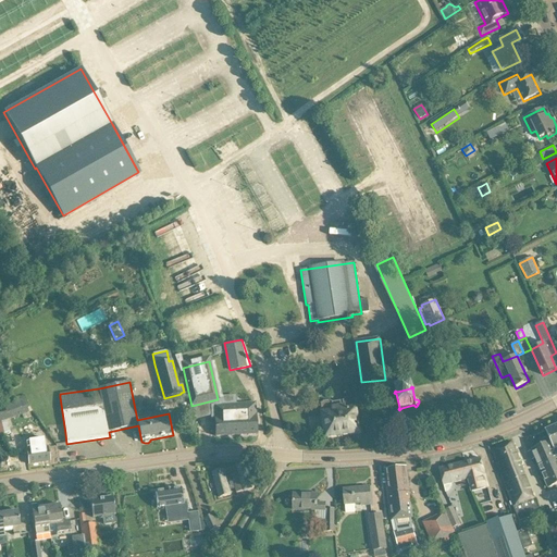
[(22,399),(21,395),(13,398),(14,401),(0,406),(0,434),(10,433),(7,420),(22,415),(25,421),(31,419),(28,412),(23,398),(22,399)]
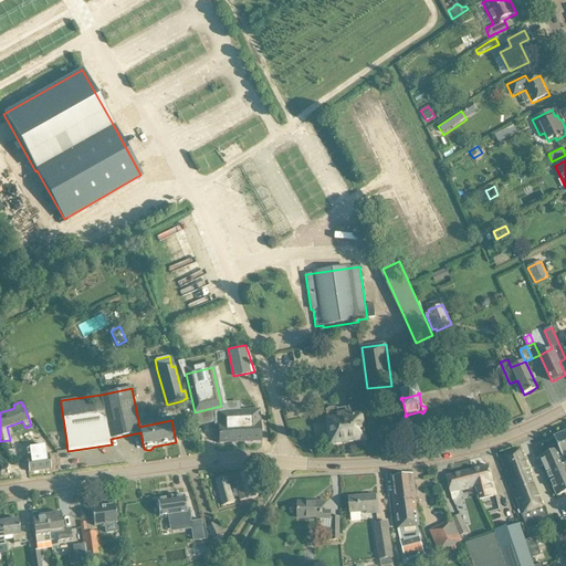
[(326,411),(332,444),(365,440),(365,437),(366,436),(366,431),(364,430),(360,406),(357,405),(350,406),(348,408),(338,409),(335,408),(328,409),(326,411)]
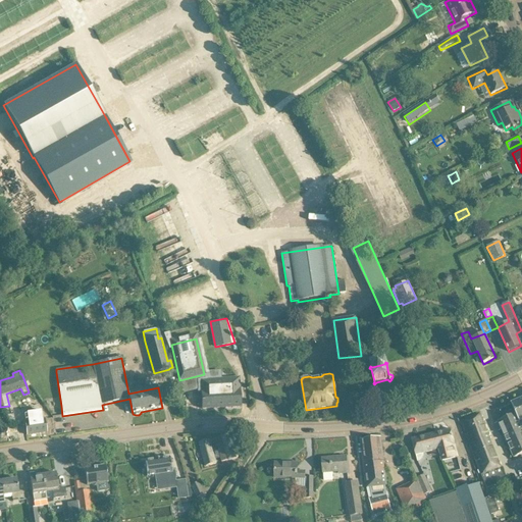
[(205,377),(197,380),(198,389),(198,393),(201,393),(201,397),(202,409),(241,408),(240,390),(239,380),(228,380),(221,380),(206,381),(205,377)]
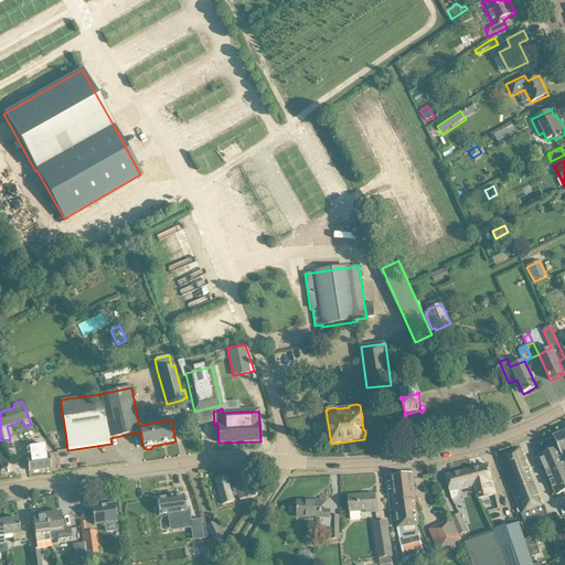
[(564,432),(556,436),(553,437),(557,448),(564,462),(564,432)]
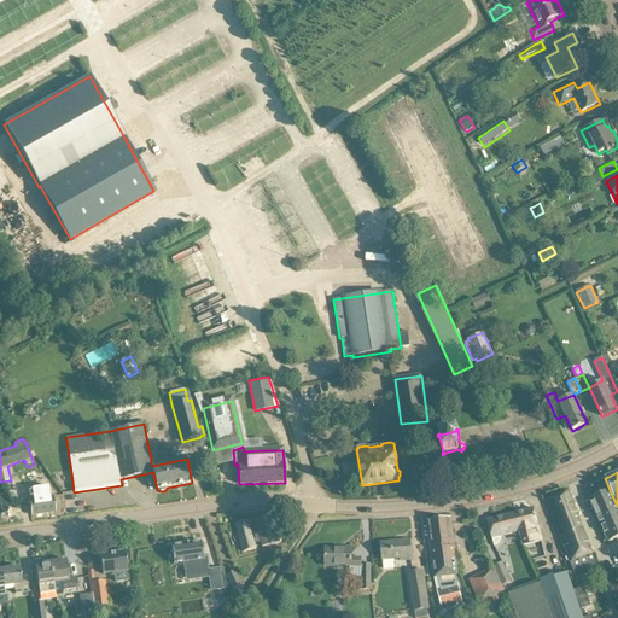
[(592,503),(587,505),(589,511),(594,509),(607,540),(608,542),(617,537),(617,506),(610,490),(589,499),(592,503)]
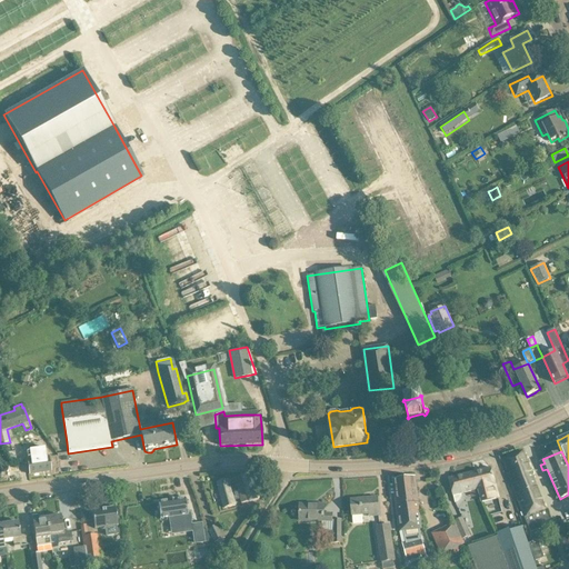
[(551,525),(523,452),(502,460),(531,532),(551,525)]
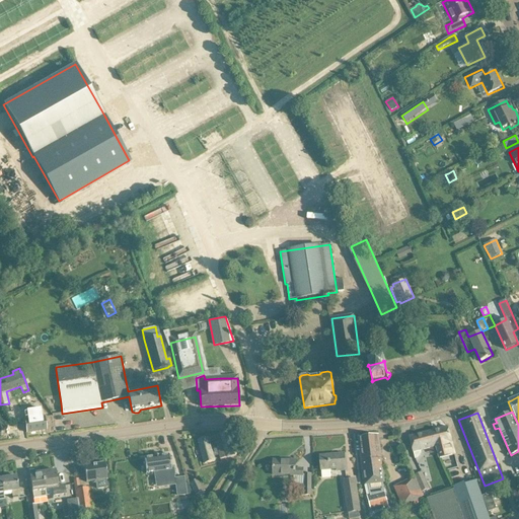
[(24,419),(26,433),(47,430),(45,417),(24,419)]
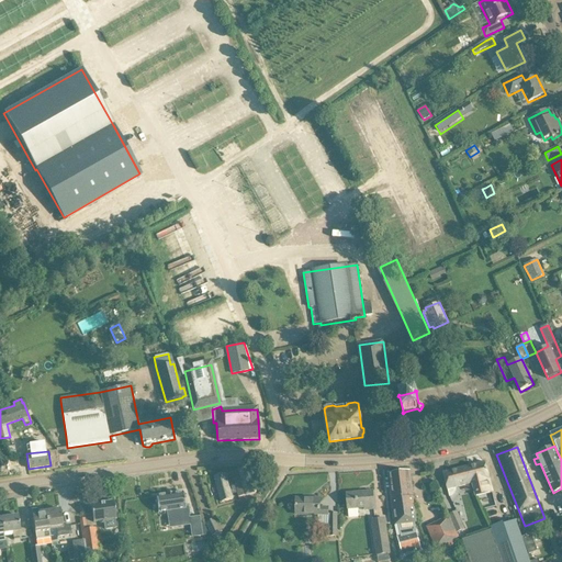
[(481,496),(493,493),(489,480),(485,462),(469,467),(473,483),(472,484),(475,497),(478,496),(483,510),(490,509),(487,502),(484,503),(483,498),(481,496)]
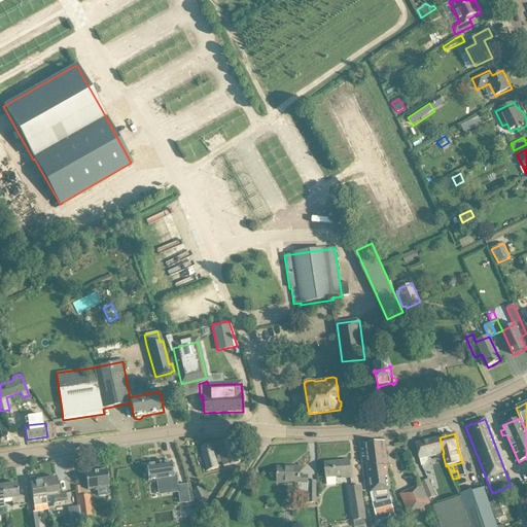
[(427,457),(443,454),(444,453),(440,437),(416,444),(419,459),(420,459),(422,466),(423,466),(425,465),(427,460),(427,457)]
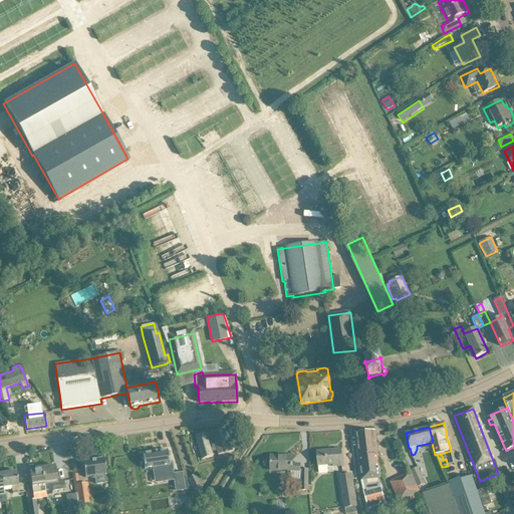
[(197,436),(199,446),(203,460),(213,457),(212,452),(217,451),(218,455),(234,451),(228,428),(212,432),(214,441),(208,442),(206,434),(197,436)]
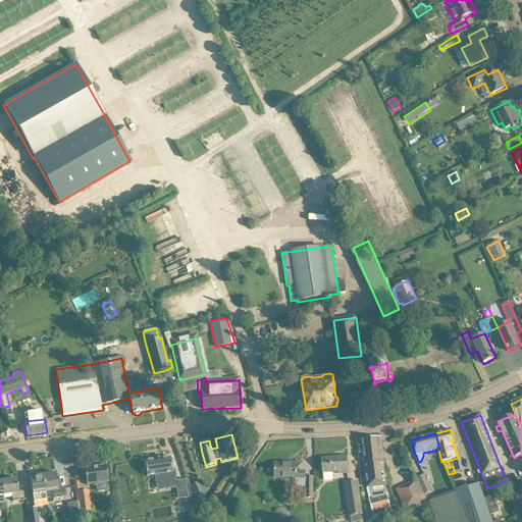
[(380,438),(361,440),(363,451),(367,487),(370,487),(372,498),(369,499),(373,514),(383,512),(390,510),(386,496),(385,485),(386,485),(381,449),(380,438)]
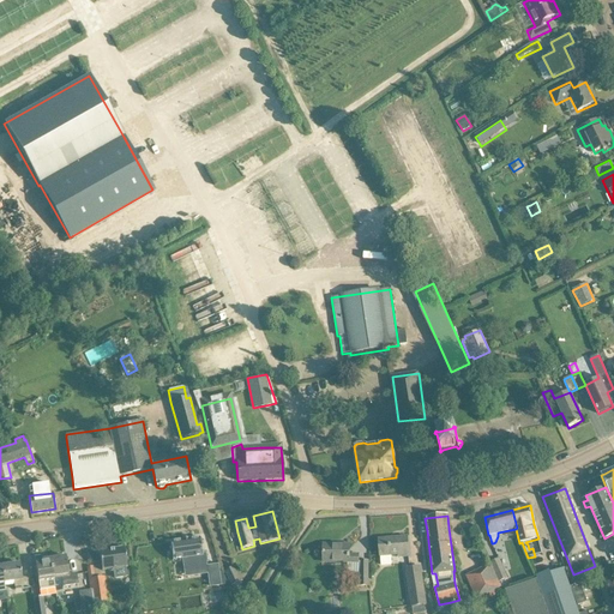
[(199,537),(170,542),(173,560),(182,559),(184,570),(208,566),(205,553),(202,554),(199,537)]
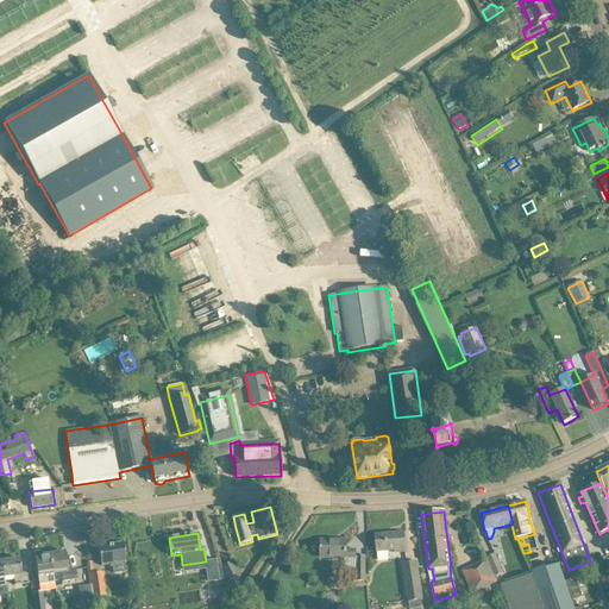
[(377,552),(378,560),(388,559),(388,551),(396,551),(396,552),(406,552),(406,546),(405,534),(376,535),(377,547),(377,552)]
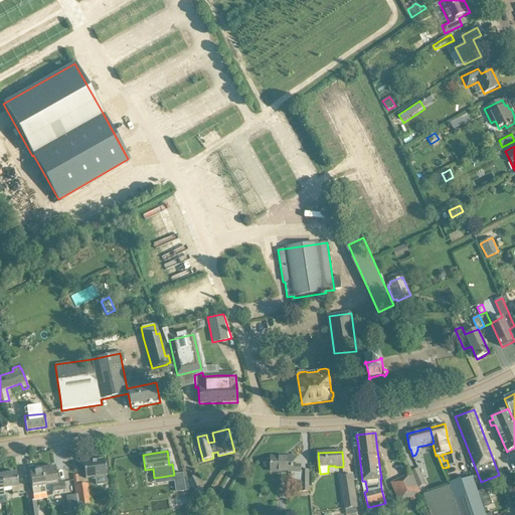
[(271,465),(271,473),(292,473),(301,473),(301,471),(301,470),(301,466),(293,466),(293,458),(272,458),(272,464),(271,464),(271,465)]
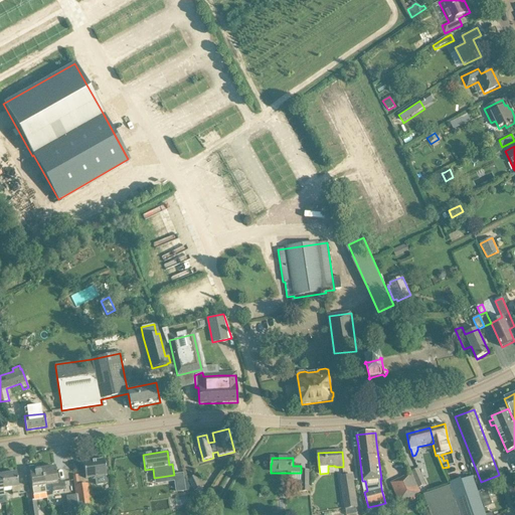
[(104,460),(83,463),(86,479),(95,477),(96,486),(107,484),(106,476),(107,476),(104,460)]
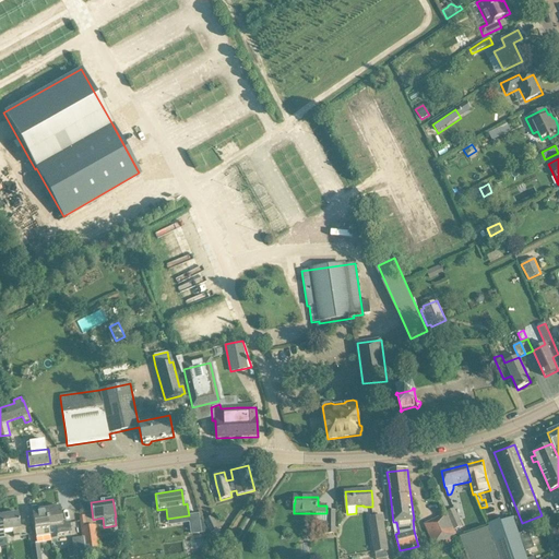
[(36,537),(50,535),(46,509),(40,510),(39,507),(32,508),(36,537)]
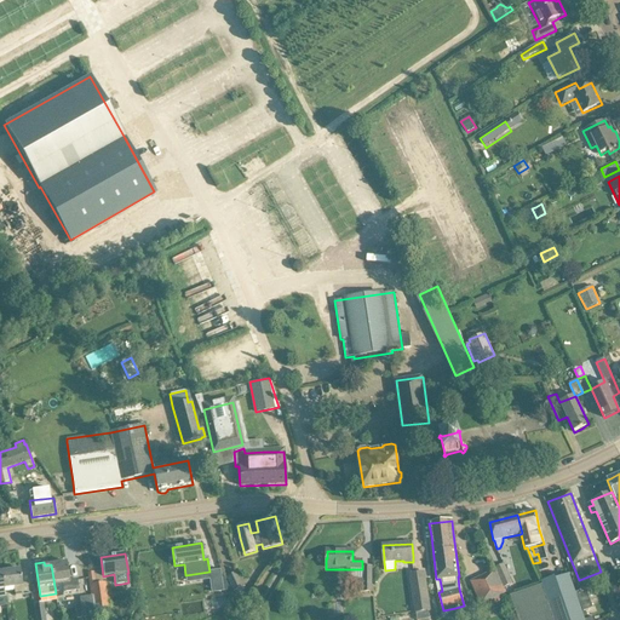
[(67,562),(51,564),(55,585),(62,584),(63,592),(79,591),(78,579),(69,580),(67,562)]
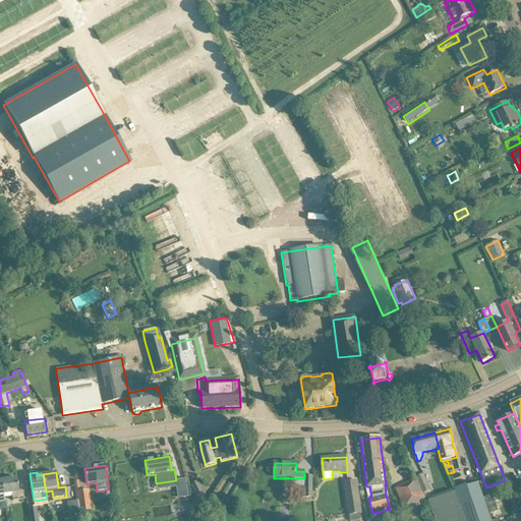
[(415,477),(416,478),(422,495),(430,491),(423,474),(415,477)]
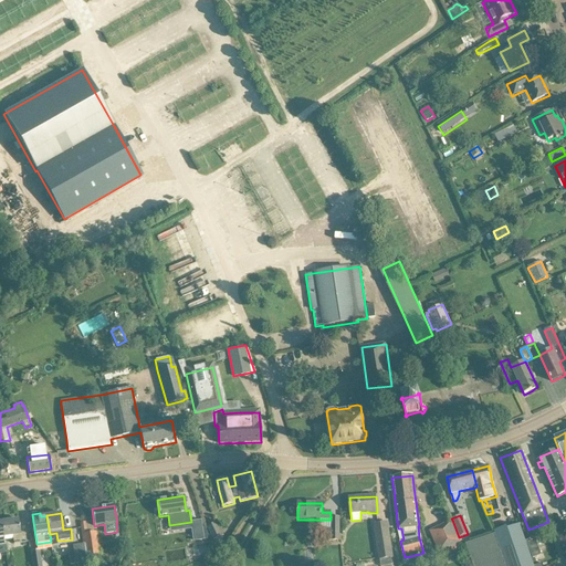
[(329,528),(329,540),(338,541),(339,516),(331,516),(331,517),(331,520),(331,528),(329,528)]
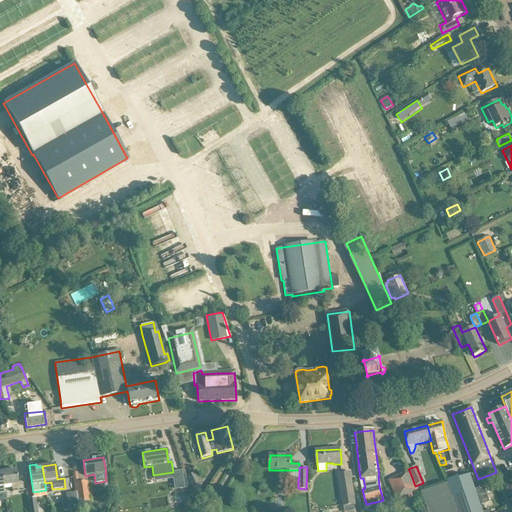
[(16,470),(1,472),(3,486),(11,485),(13,492),(19,491),(18,484),(16,470)]
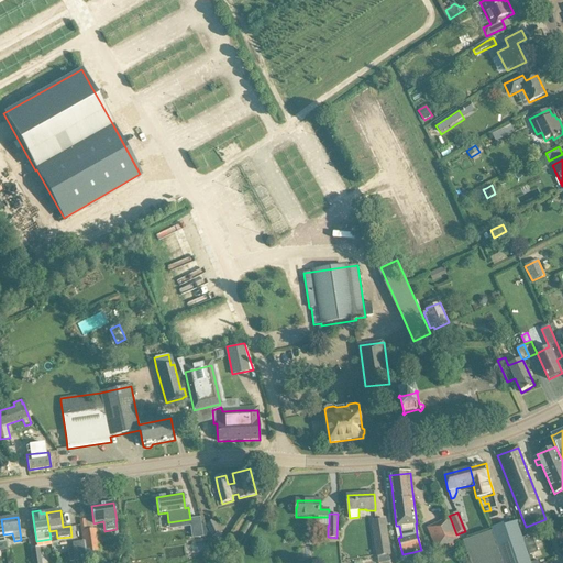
[(456,534),(450,517),(427,528),(437,550),(439,549),(440,552),(457,544),(456,541),(459,541),(456,534)]
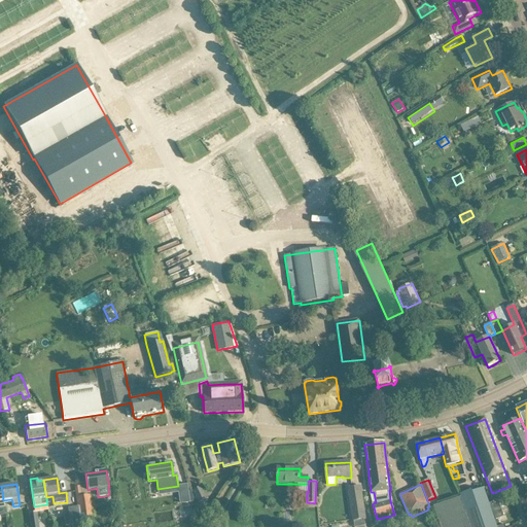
[(188,485),(180,486),(182,504),(190,503),(188,485)]
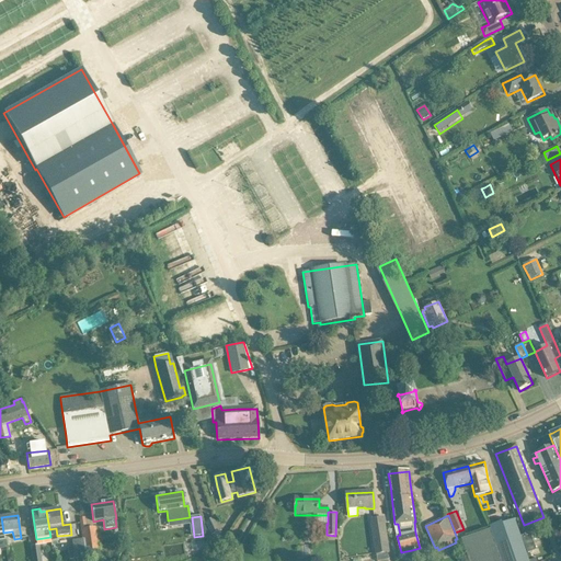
[(385,517),(369,519),(376,556),(376,560),(381,560),(389,560),(388,553),(390,553),(385,517)]
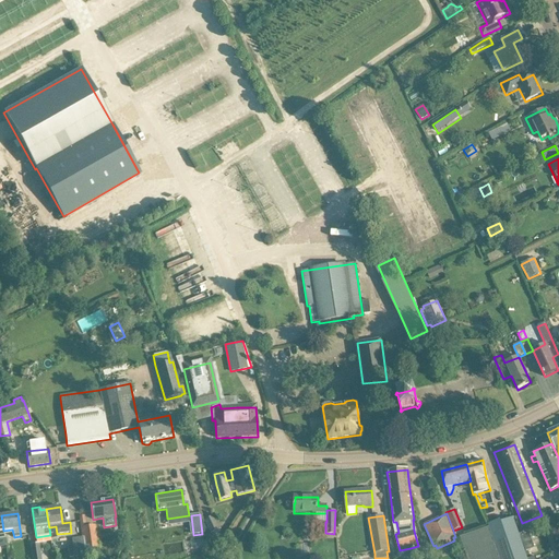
[(205,521),(212,534),(219,530),(213,516),(205,521)]
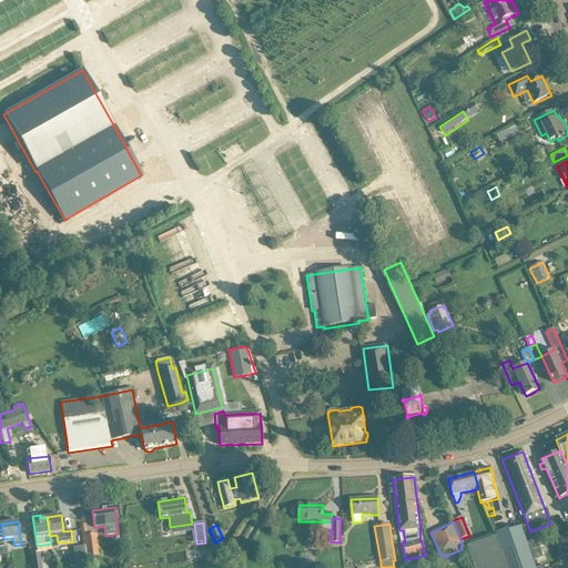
[(567,527),(567,525),(555,529),(567,563),(567,527)]
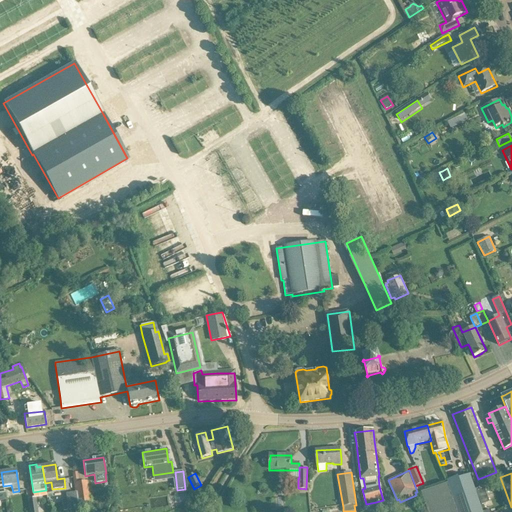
[(448,483),(421,492),(427,510),(428,511),(482,511),(470,476),(471,475),(471,474),(459,479),(458,477),(447,481),(448,483)]
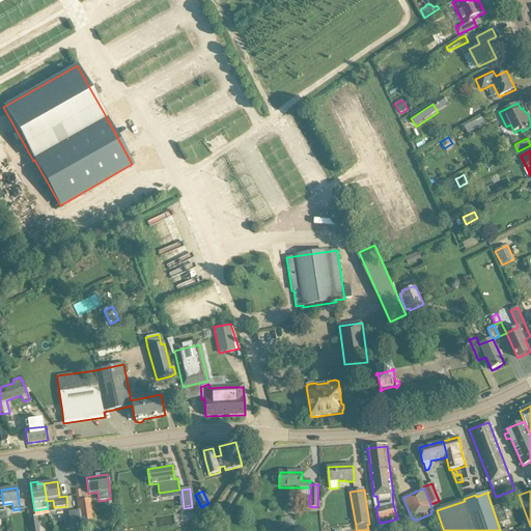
[(497,506),(494,507),(500,524),(508,521),(502,507),(509,504),(506,496),(499,499),(500,502),(496,503),(497,506)]
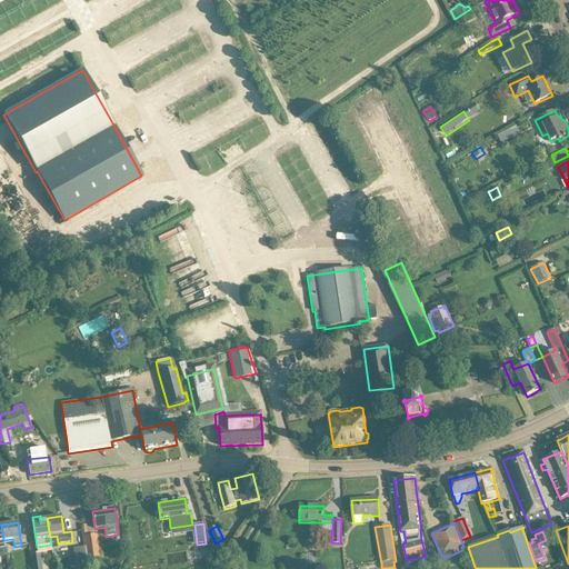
[(85,537),(88,559),(99,557),(96,536),(85,537)]
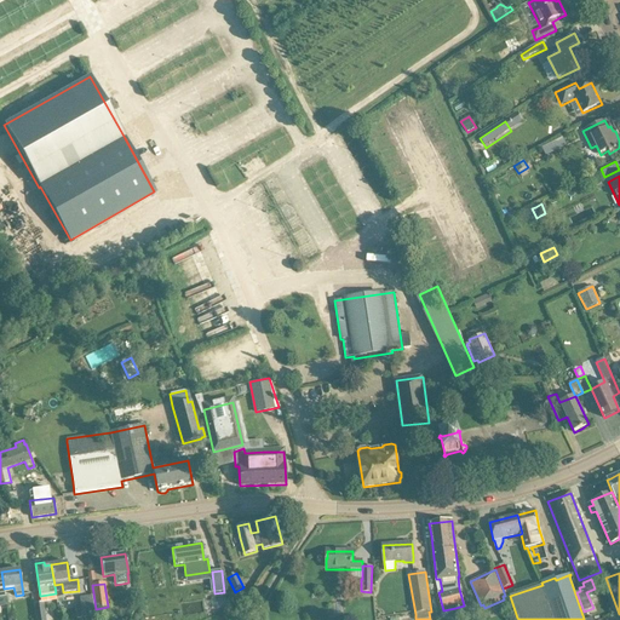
[(75,607),(76,619),(95,616),(91,596),(81,597),(82,606),(75,607)]
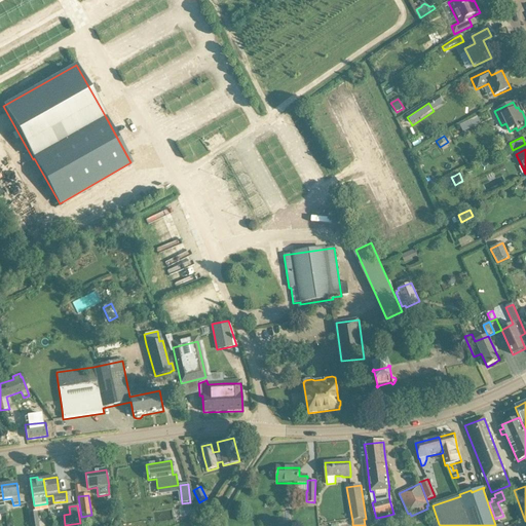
[(39,525),(37,512),(29,513),(30,525),(39,525)]
